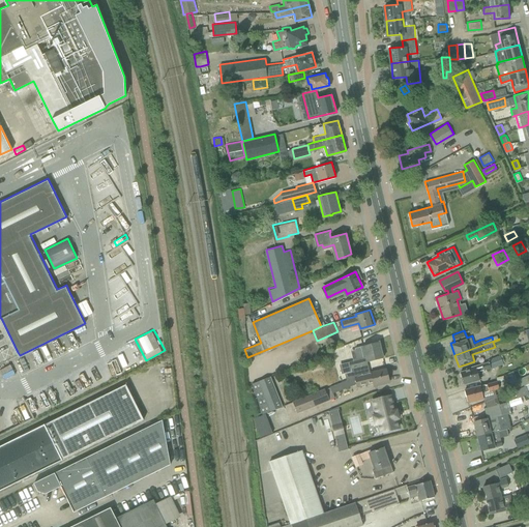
[(366,356),(351,360),(354,373),(370,369),(368,360),(383,356),(379,340),(363,344),(366,356)]
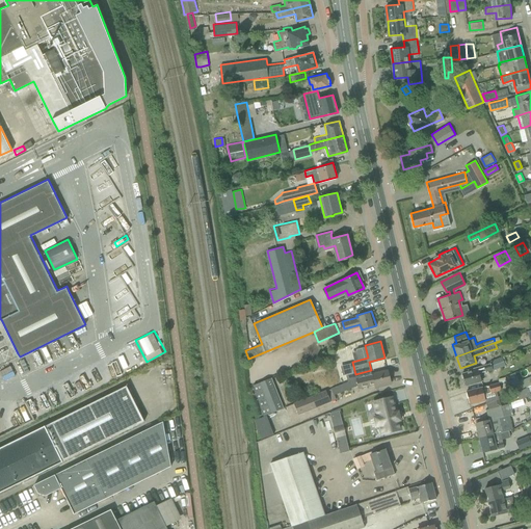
[(502,355),(490,360),(492,362),(493,367),(494,369),(506,364),(502,355)]
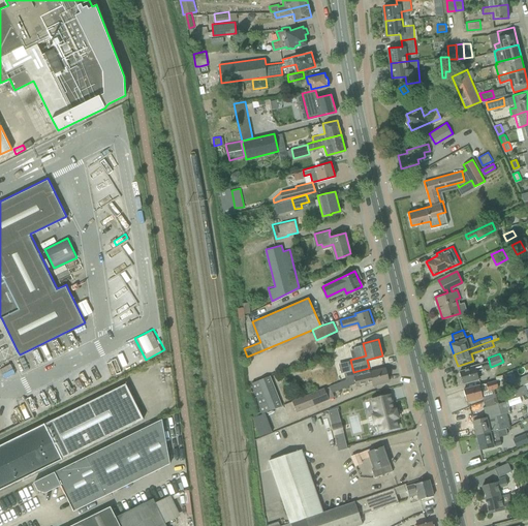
[(463,382),(479,377),(476,369),(490,365),(489,360),(466,366),(466,368),(460,370),(463,382)]
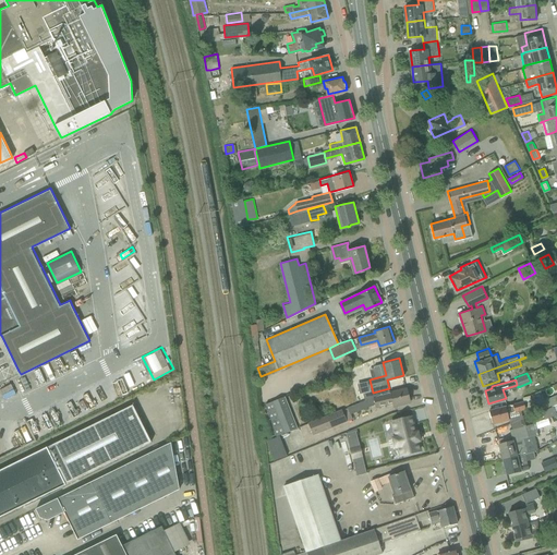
[(373,395),(342,408),(309,422),(313,433),(347,419),(346,414),(375,403),(376,406),(394,401),(394,405),(410,400),(407,387),(373,395)]
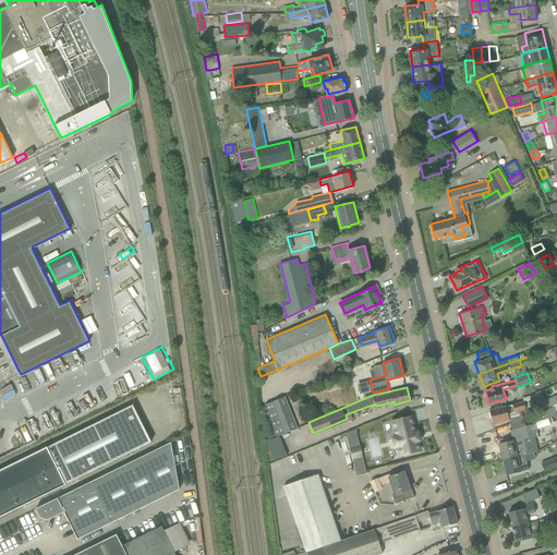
[(266,402),(276,435),(298,426),(286,395),(266,402)]
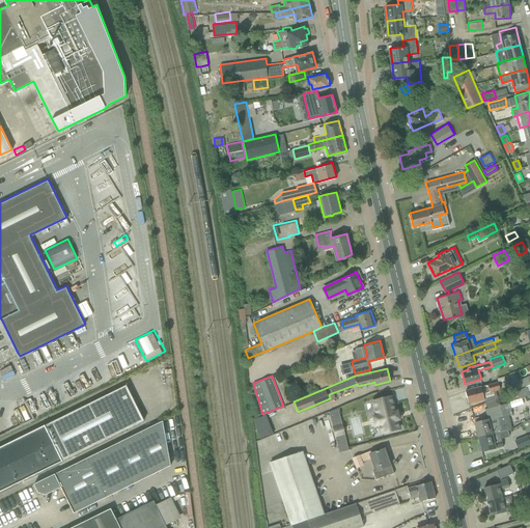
[(529,376),(511,383),(514,389),(529,382),(529,376)]
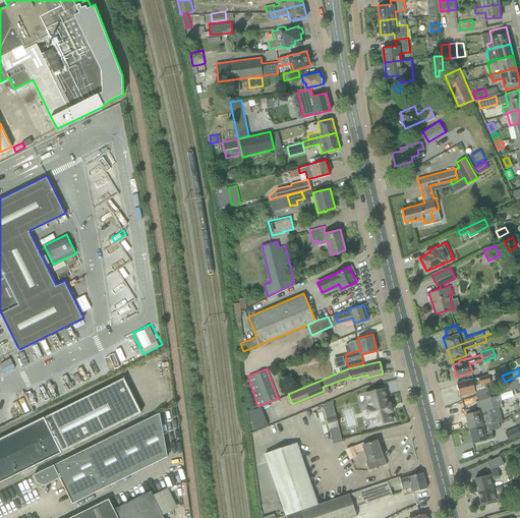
[(460,394),(475,390),(473,385),(490,380),(489,373),(457,382),(460,394)]
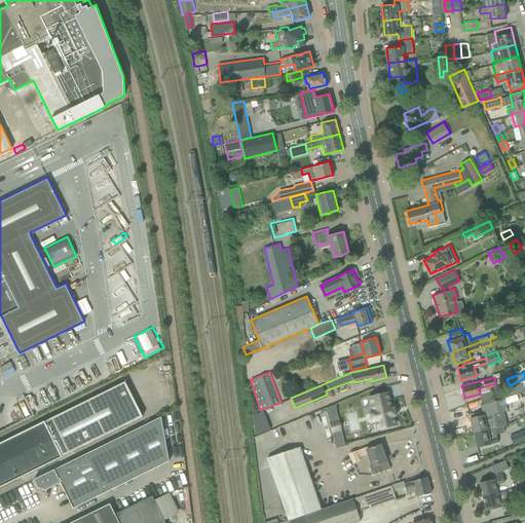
[(0,485),(143,415),(125,380),(43,419),(44,420),(0,441),(0,485)]
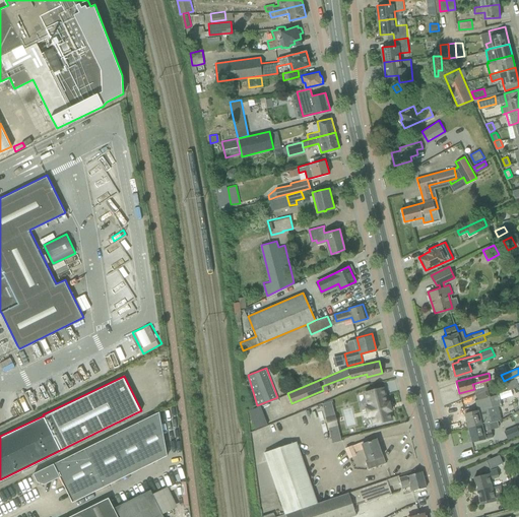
[(518,384),(515,378),(506,382),(508,388),(518,384)]
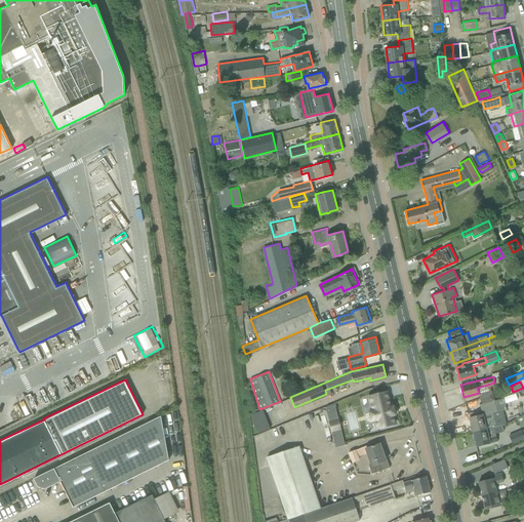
[(380,392),(369,395),(372,409),(369,410),(372,418),(375,418),(377,427),(395,422),(393,413),(395,413),(395,412),(393,405),(393,404),(391,405),(389,396),(387,391),(380,392)]
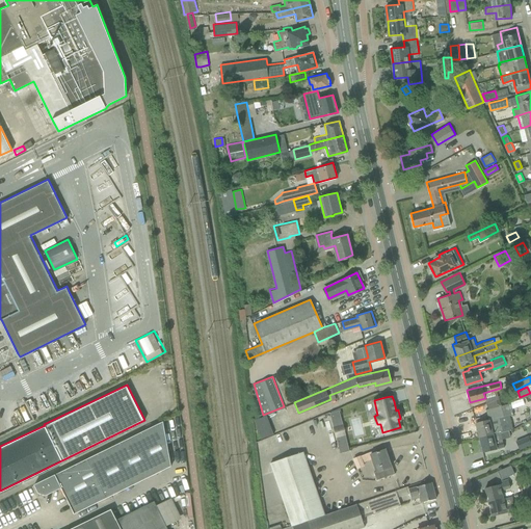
[(486,407),(489,419),(476,422),(479,437),(494,432),(504,430),(500,417),(504,416),(501,403),(490,406),(486,407)]
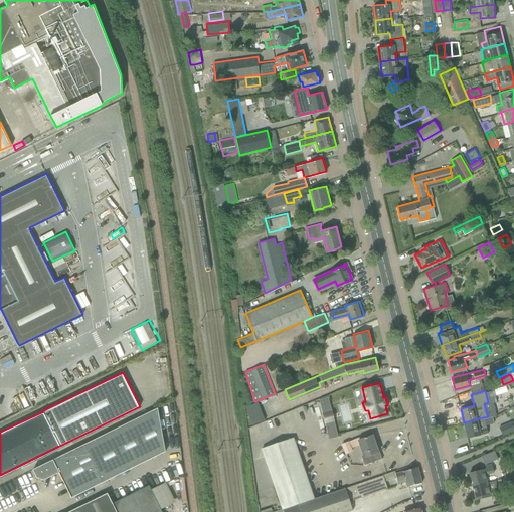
[(329,396),(320,398),(322,409),(331,406),(329,396)]
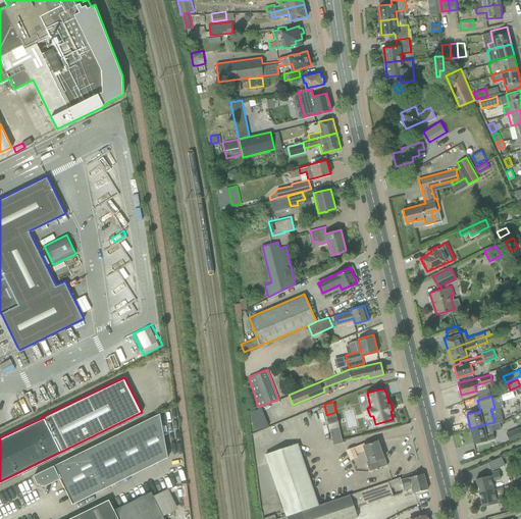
[(269,424),(262,406),(250,411),(257,429),(269,424)]
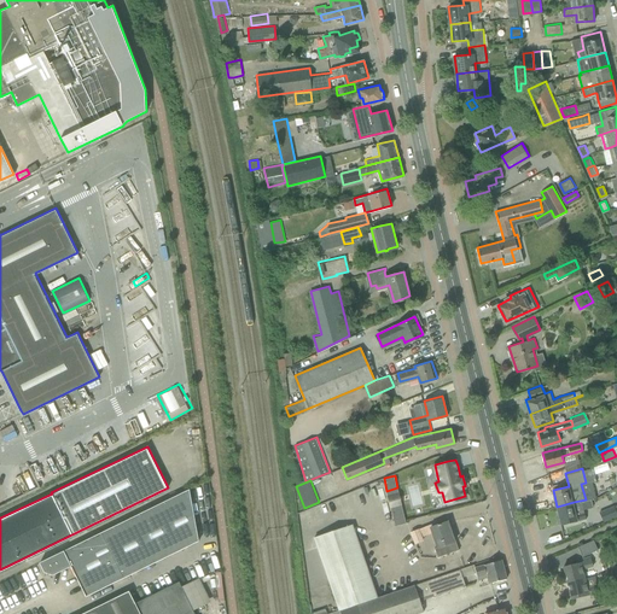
[(44,561),(47,568),(53,571),(70,562),(87,595),(199,539),(190,487),(40,561),(40,562),(44,561)]
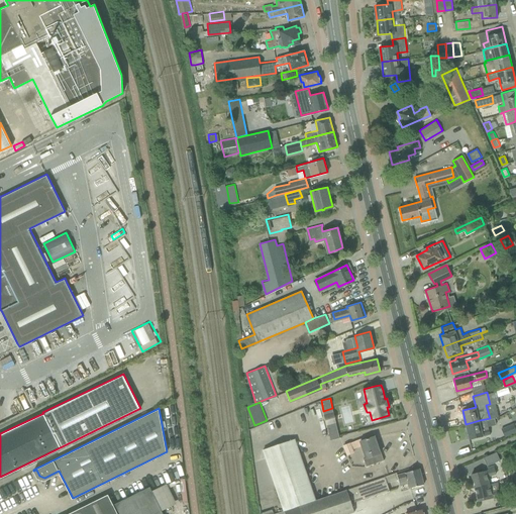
[(482,429),(480,420),(466,424),(470,438),(490,432),(489,427),(482,429)]
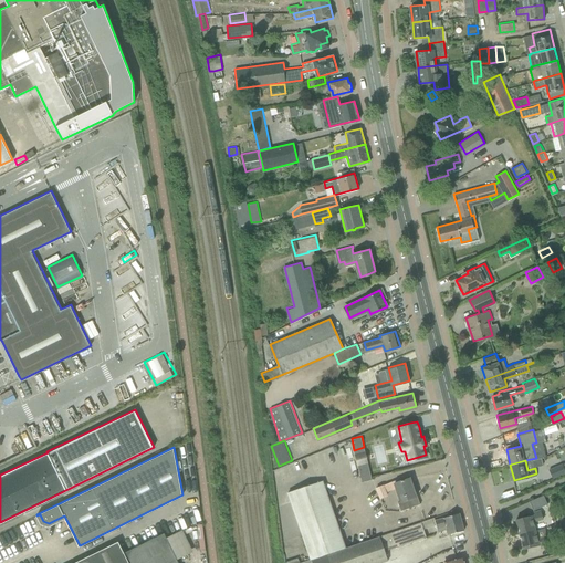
[(553,477),(564,471),(564,467),(563,462),(550,468),(553,477)]
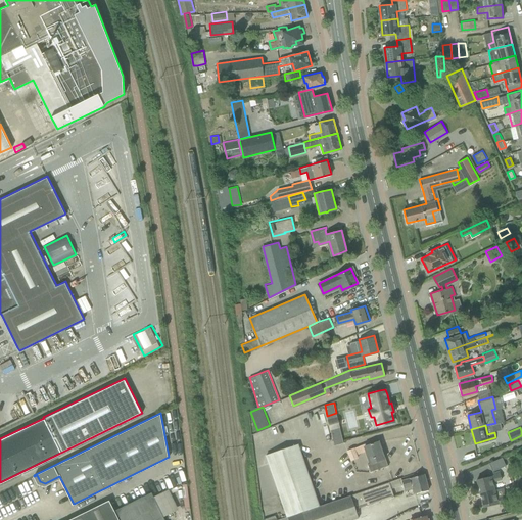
[(366,442),(364,443),(370,462),(368,463),(371,470),(388,464),(385,457),(384,457),(379,440),(367,444),(366,442)]
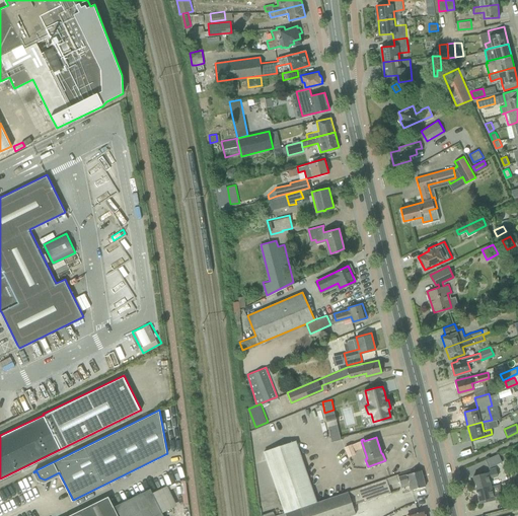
[(286,512),(316,501),(296,440),(264,451),(285,512),(286,512)]
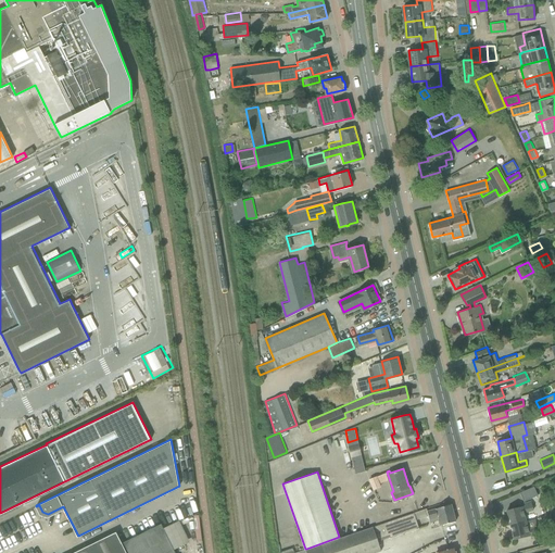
[(381,485),(378,475),(370,478),(374,488),(381,485)]
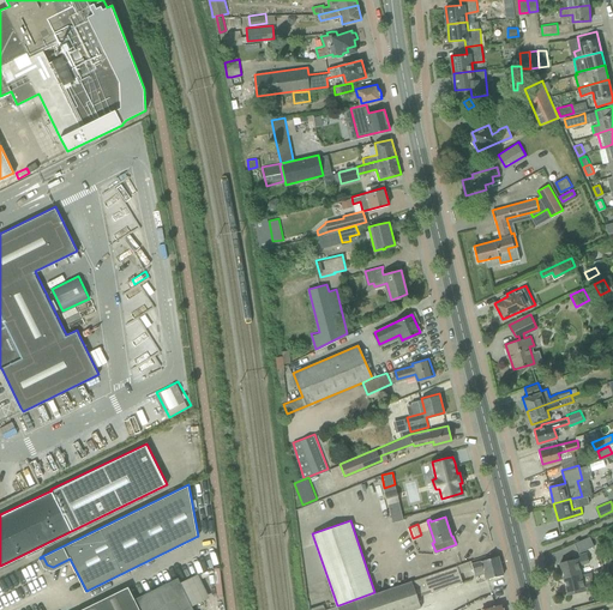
[(594,544),(590,535),(575,541),(580,550),(594,544)]
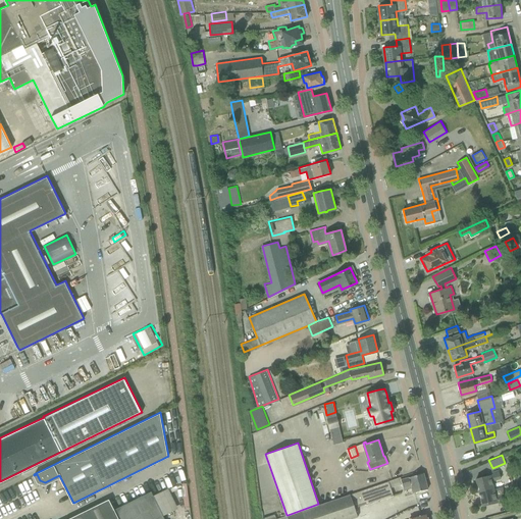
[(479,491),(493,487),(491,479),(501,477),(499,469),(492,471),(493,473),(476,477),(479,491)]
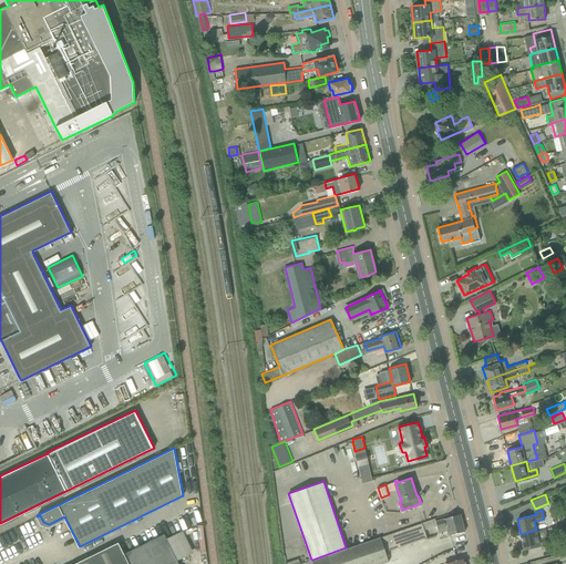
[(461,513),(435,520),(439,531),(448,529),(449,534),(465,530),(461,513)]
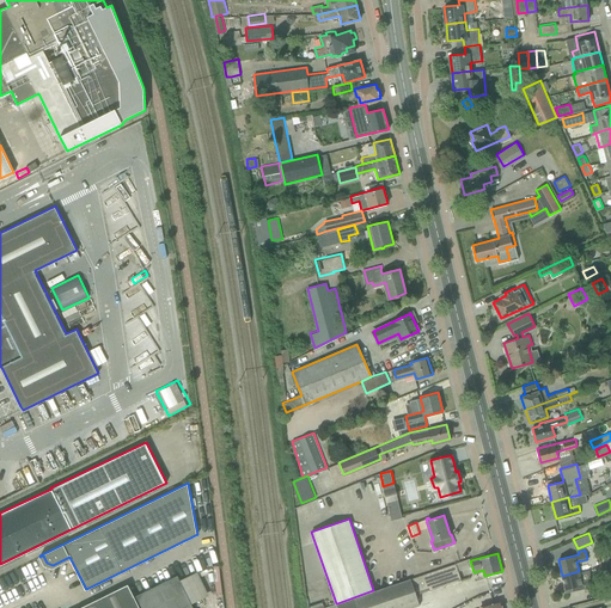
[(456,562),(410,578),(415,591),(429,587),(431,590),(462,579),(459,570),(456,562)]
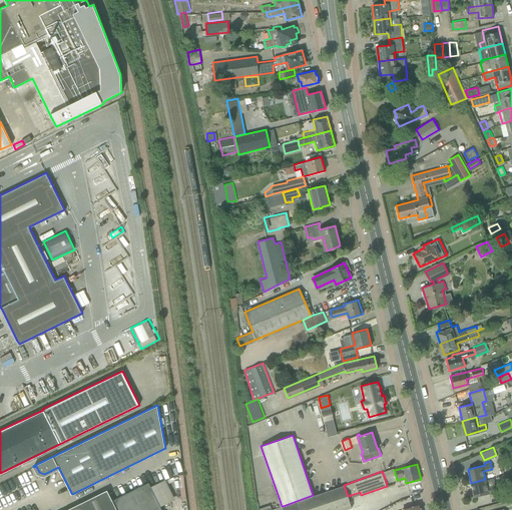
[(162,509),(160,505),(175,498),(165,478),(151,486),(149,482),(112,500),(107,490),(65,509),(162,509)]
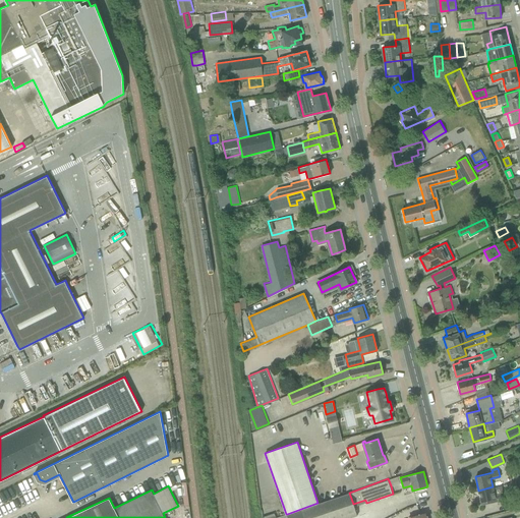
[(493,486),(478,491),(482,504),(500,500),(500,502),(507,501),(505,493),(495,495),(493,486)]
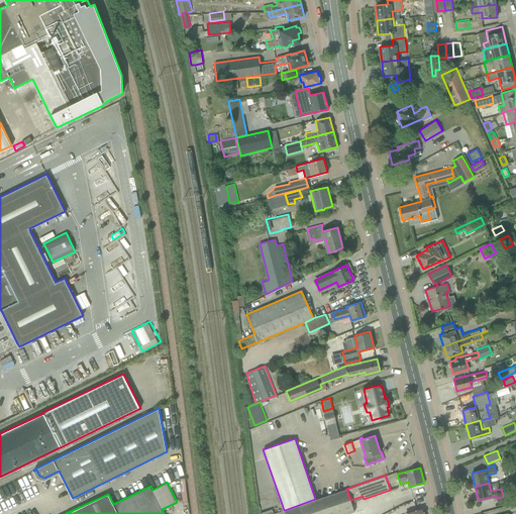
[(346,489),(315,499),(285,510),(286,513),(341,513),(353,510),(350,500),(346,489)]
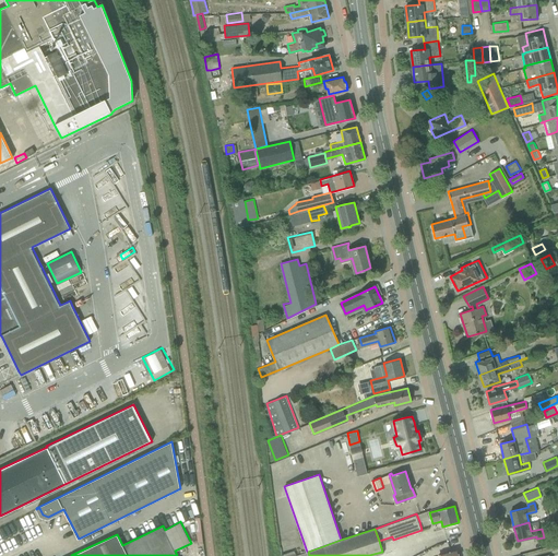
[(557,532),(547,536),(549,545),(557,542),(557,532)]
